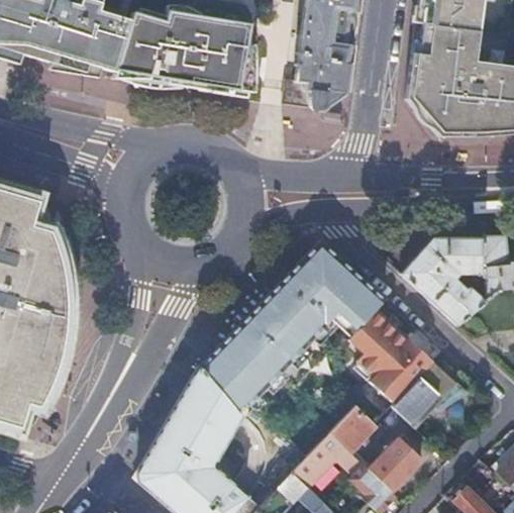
[(0,0),(0,56),(11,59),(27,0),(0,0)]
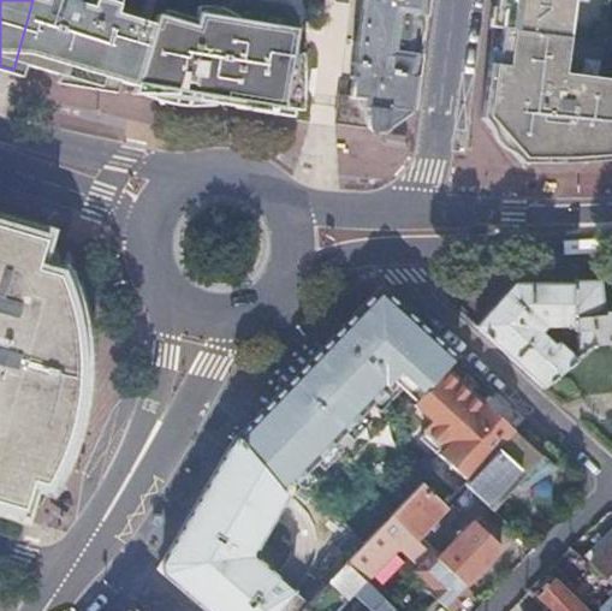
[(33,0),(13,70),(24,75),(27,63),(43,67),(60,72),(101,84),(105,75),(119,79),(136,84),(155,22),(118,11),(120,3),(120,0),(33,0)]
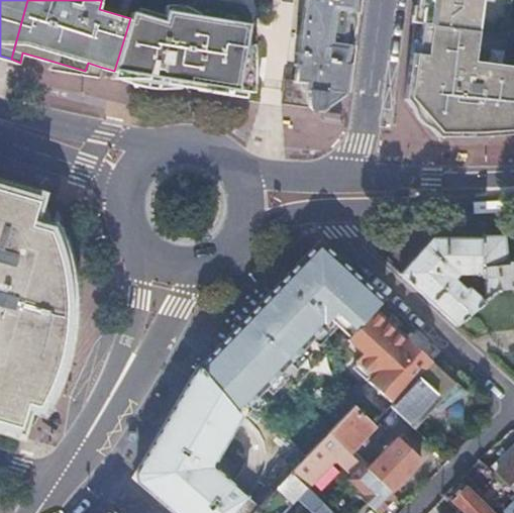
[(306,0),(296,78),(294,78),(291,102),(294,103),(312,105),(314,108),(314,109),(323,110),(346,93),(352,46),(358,0),(306,0)]
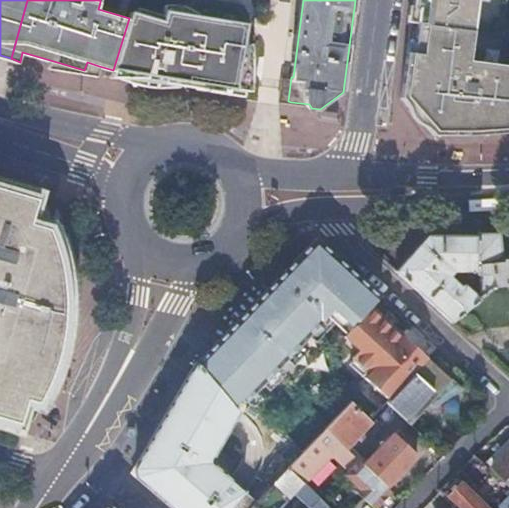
[(492,12),(493,0),(415,0),(415,3),(492,12)]
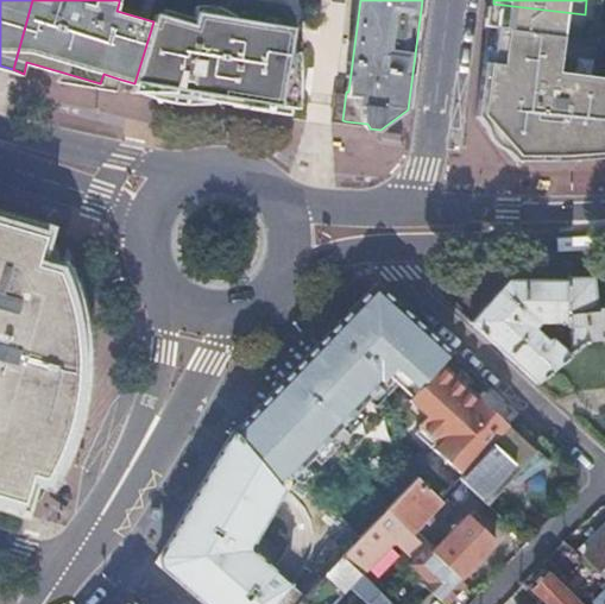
[(599,39),(604,0),(586,0),(585,14),(581,37),(599,39)]
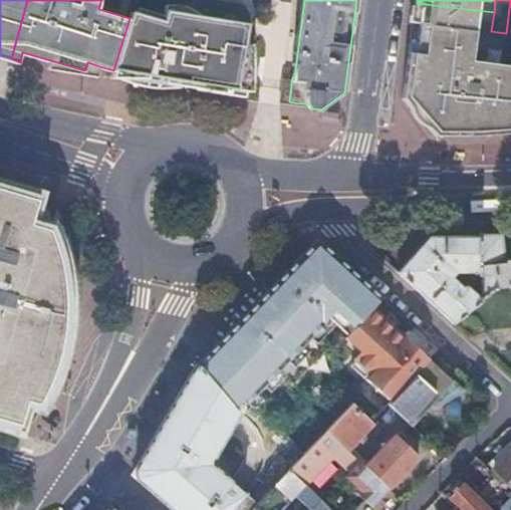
[(165,10),(167,11),(167,9),(199,14),(199,12),(193,8),(186,5),(178,3),(167,3),(165,10)]
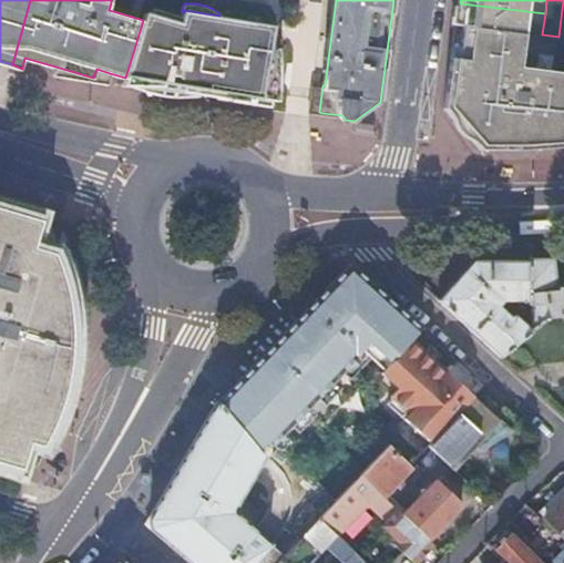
[(457,23),(542,34),(545,13),(460,3),(460,4),(457,23)]
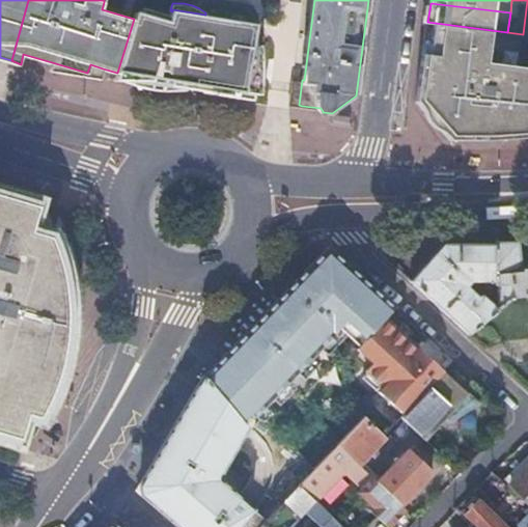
[(167,20),(168,15),(143,7),(142,11),(167,20)]
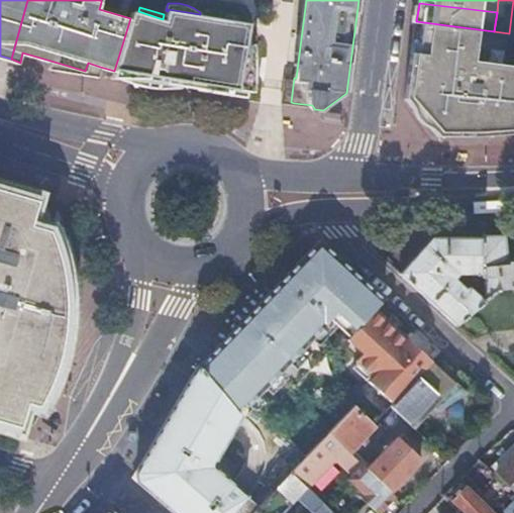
[(165,20),(163,19),(164,35),(164,77),(168,77),(167,83),(181,85),(227,92),(228,87),(248,90),(253,91),(255,75),(255,61),(253,43),(246,41),(249,23),(200,14),(168,9),(168,11),(166,15),(165,20)]
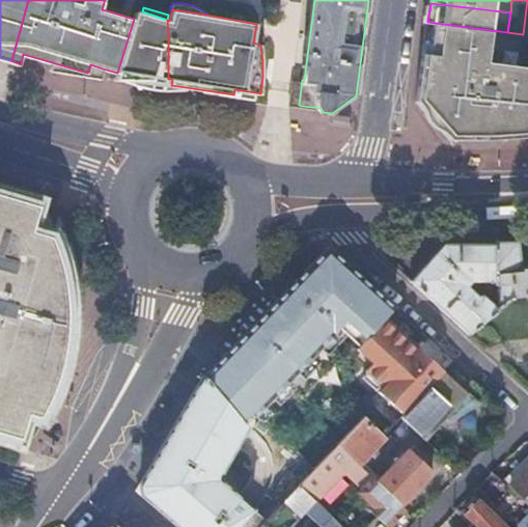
[(115,79),(122,79),(126,79),(154,80),(154,76),(168,79),(168,36),(167,20),(142,11),(137,10),(134,19),(117,73),(115,79)]
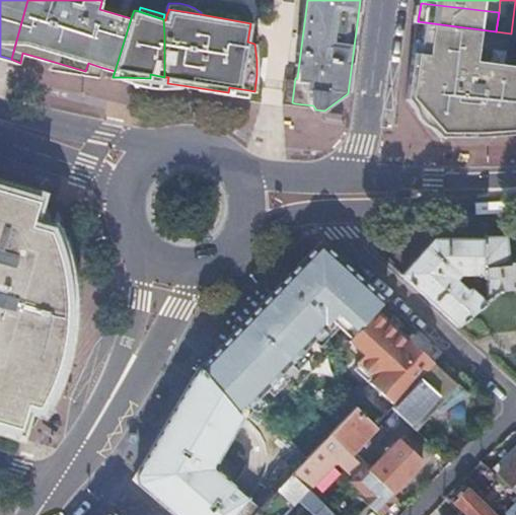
[(483,128),(496,31),(418,21),(408,97),(424,117),(441,135),(453,135),(455,124),(483,128)]
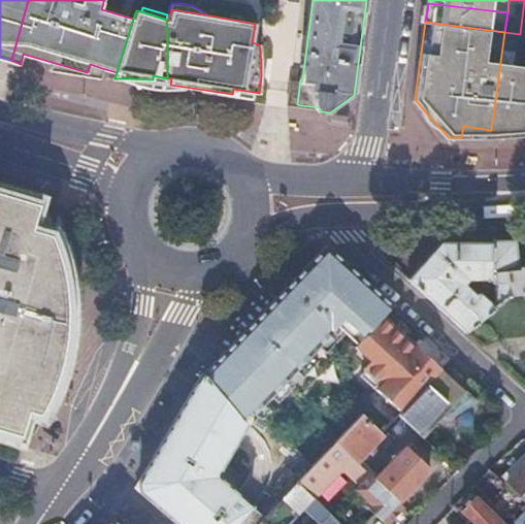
[(524,66),(516,65),(520,34),(504,32),(491,130),(490,137),(524,134),(524,66)]
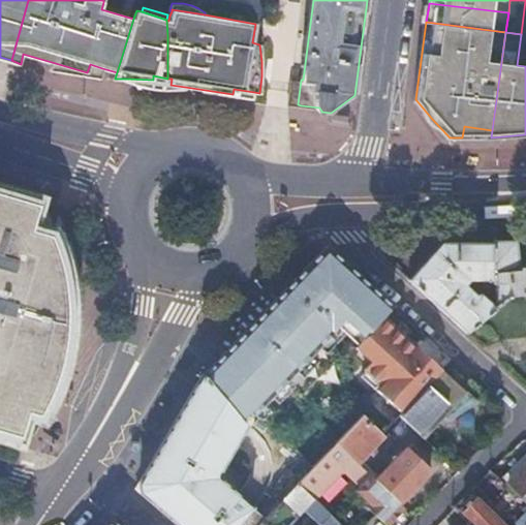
[(52,62),(50,69),(100,78),(100,75),(102,68),(90,64),(87,72),(52,62)]
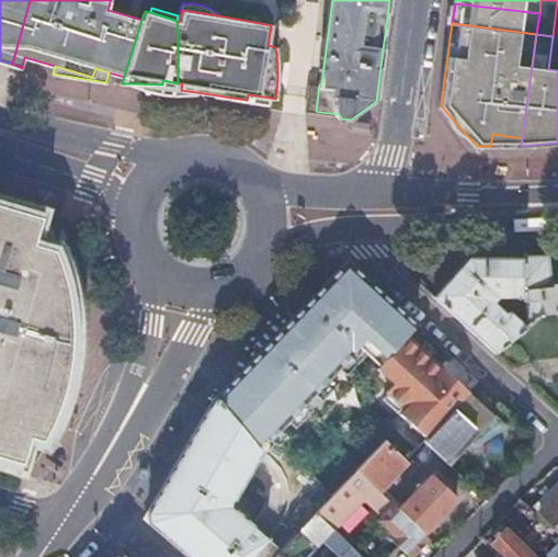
[(182,83),(178,83),(162,80),(162,84),(133,83),(133,84),(133,86),(146,91),(162,94),(178,95),(191,94),(195,94),(196,92),(181,90),(182,83)]
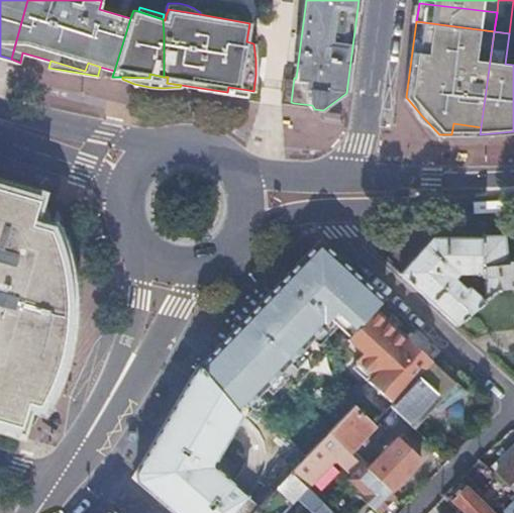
[(294,78),(286,77),(283,102),(291,102),(294,78)]
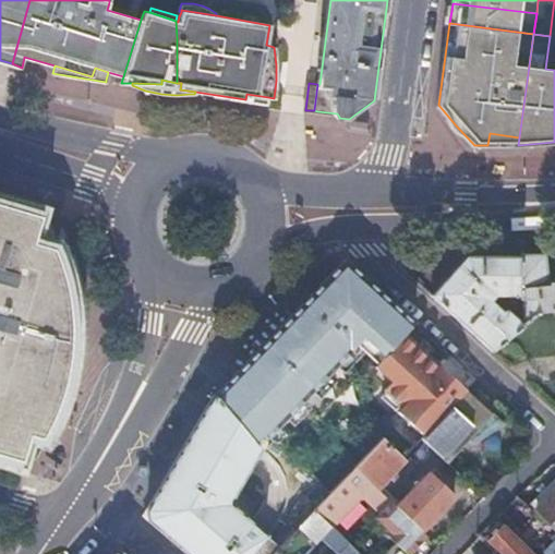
[(246,94),(245,99),(267,103),(268,97),(246,94)]
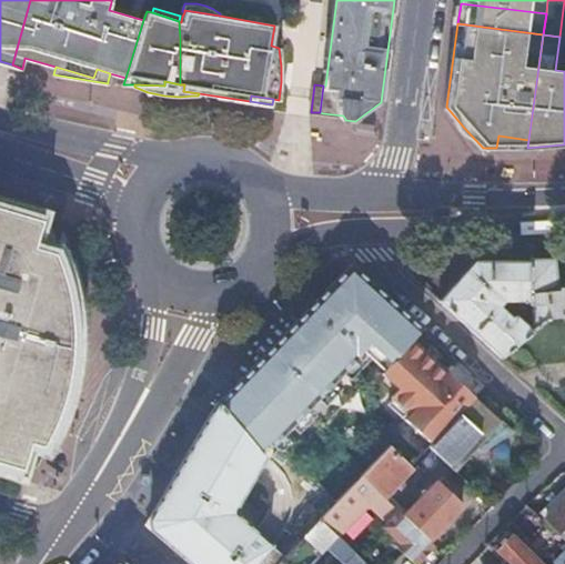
[(496,148),(527,148),(528,140),(498,136),(496,148)]
